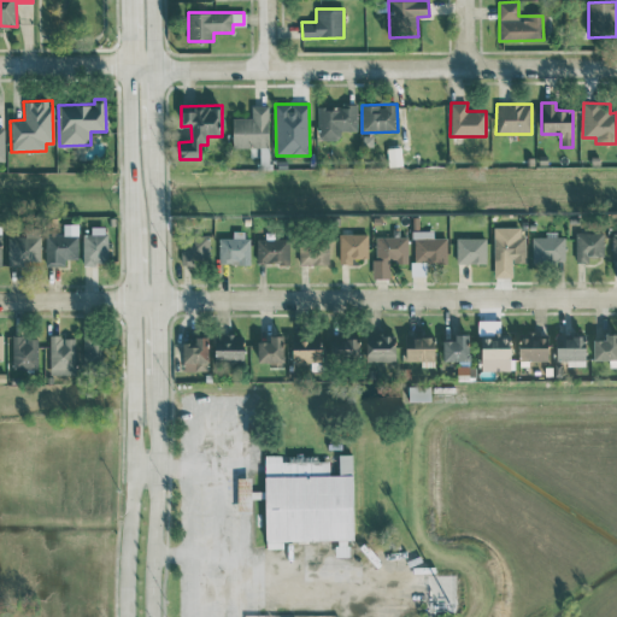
[(357,130),(357,105),(318,105),(317,140),(340,140),(340,130),(357,130)]
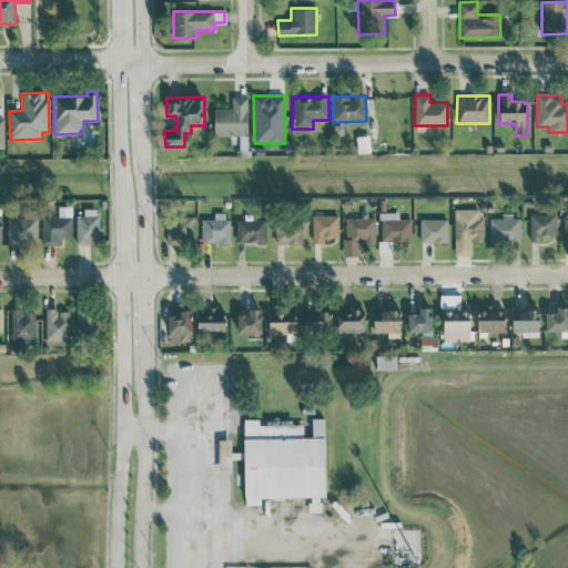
[(213,135),(247,135),(246,98),(232,98),(232,108),(212,109),(213,135)]
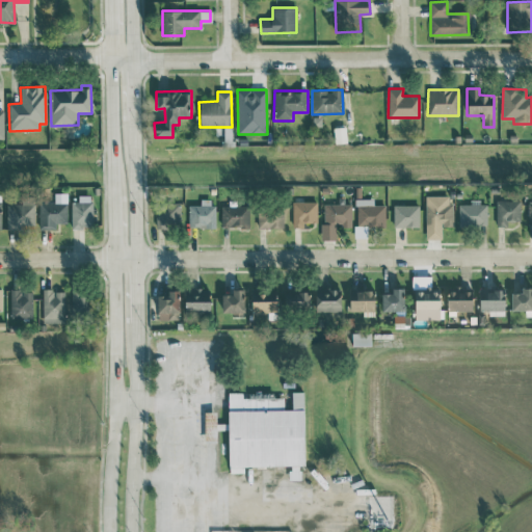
[(38,229),(56,230),(56,223),(67,223),(68,193),(55,193),(54,203),(38,202),(38,229)]
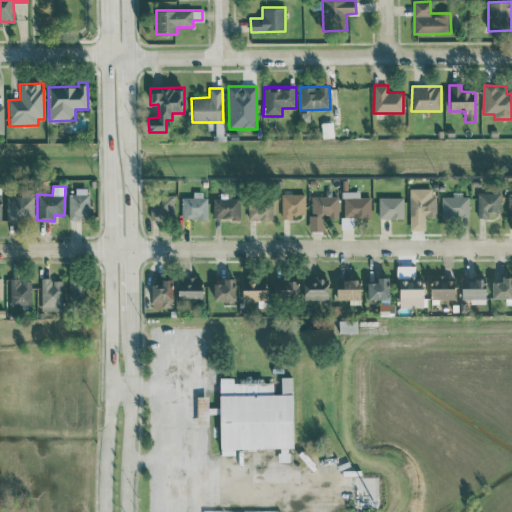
[(410,230),(425,229),(425,217),(436,217),(436,196),(432,196),(432,188),(409,188),(410,230)]
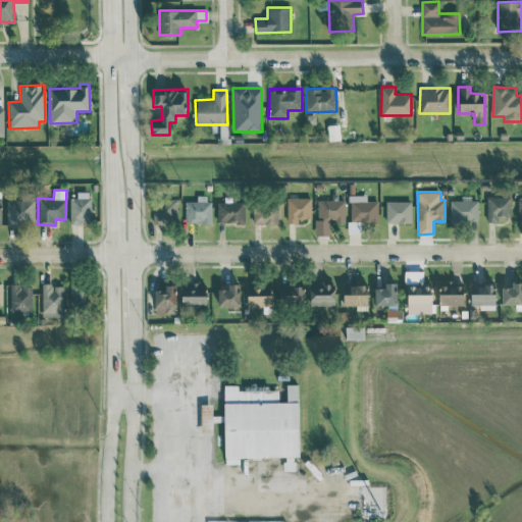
[(91,195),(70,194),(69,223),(91,223),(91,195)]
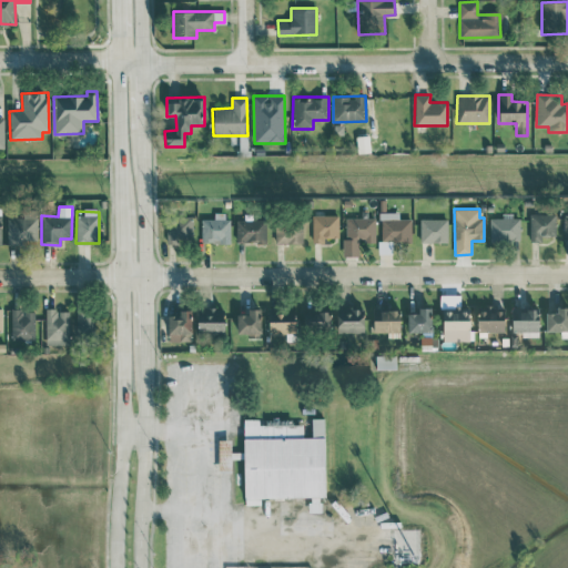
[(201,243),(229,243),(230,212),(215,212),(215,220),(202,220),(201,243)]
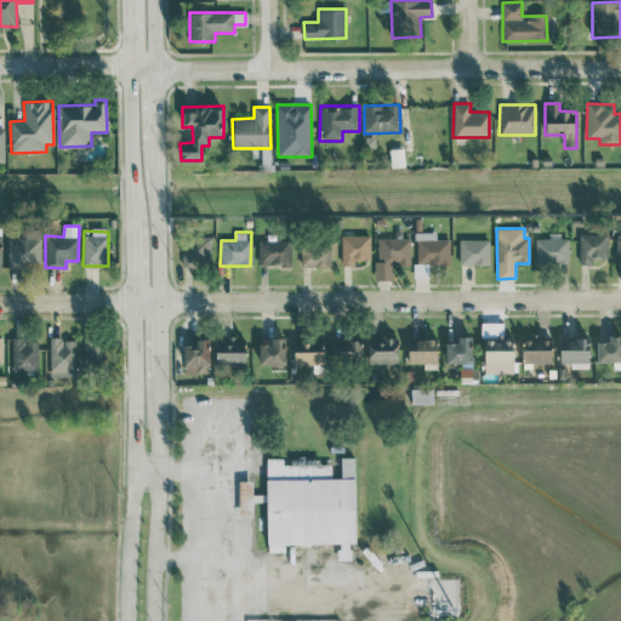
[(450,263),(449,239),(436,239),(436,232),(416,232),(416,263),(450,263)]
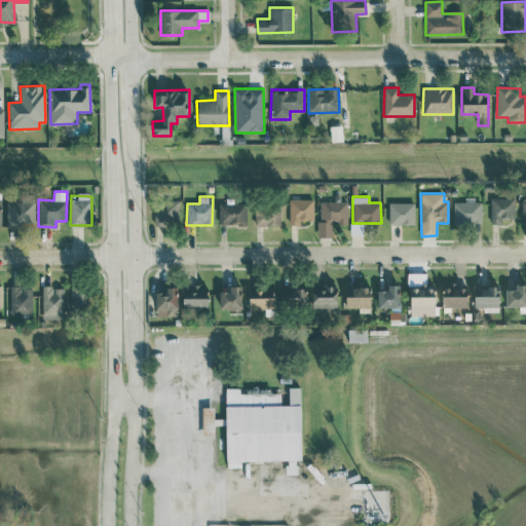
[(490,198),(491,224),(501,223),(501,218),(515,218),(514,197),(490,198)]
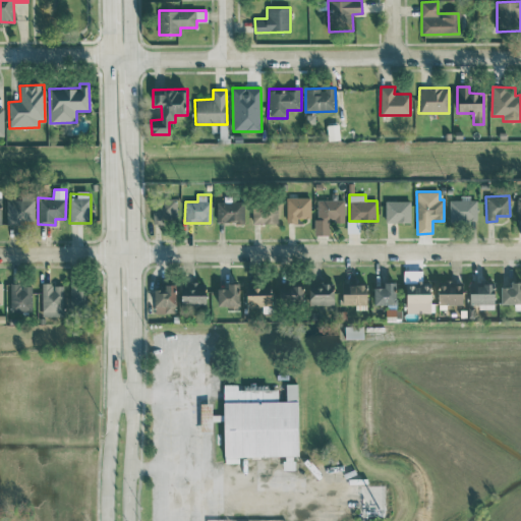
[(310,218),(310,196),(286,197),(287,223),(302,222),(302,218),(310,218)]
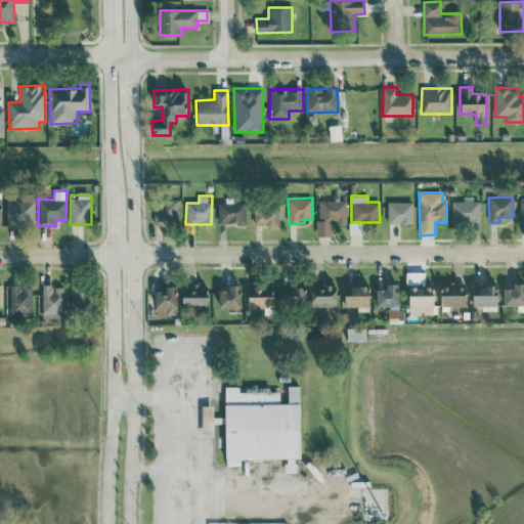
[(164,225),(165,220),(177,220),(178,201),(154,200),(153,225),(164,225)]
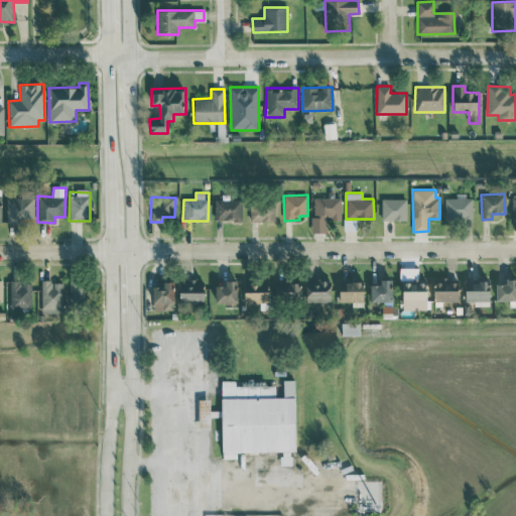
[(7,223),(34,223),(33,198),(6,198),(7,223)]
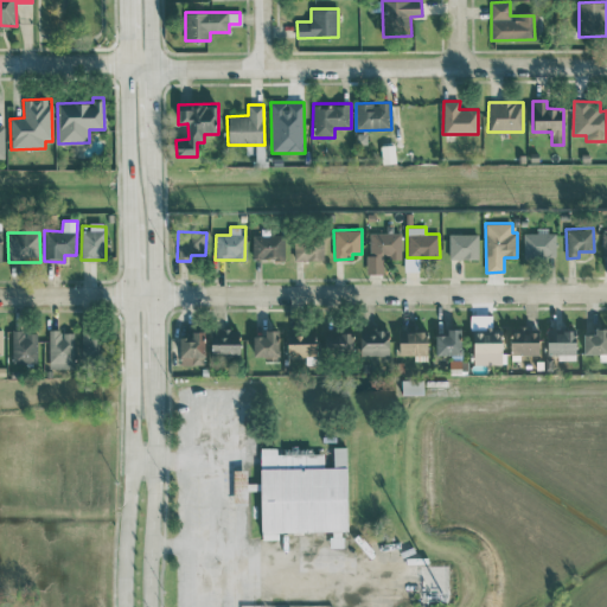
[(383,273),(384,259),(401,259),(401,232),(368,232),(368,273),(383,273)]
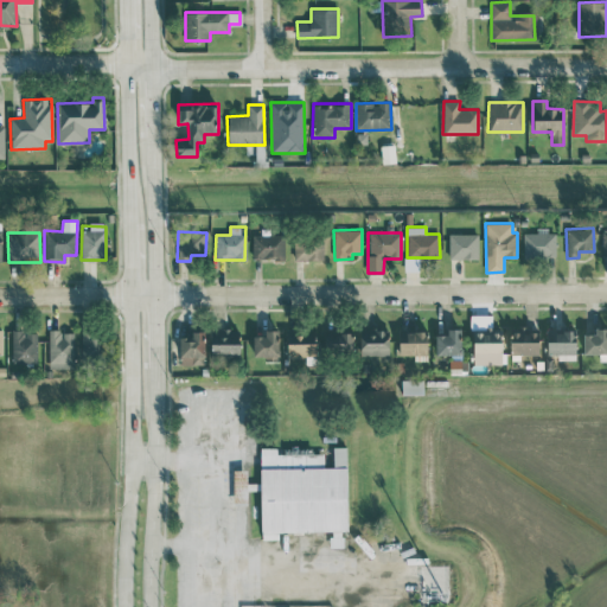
[(524,257),(556,256),(555,232),(523,234),(524,257)]
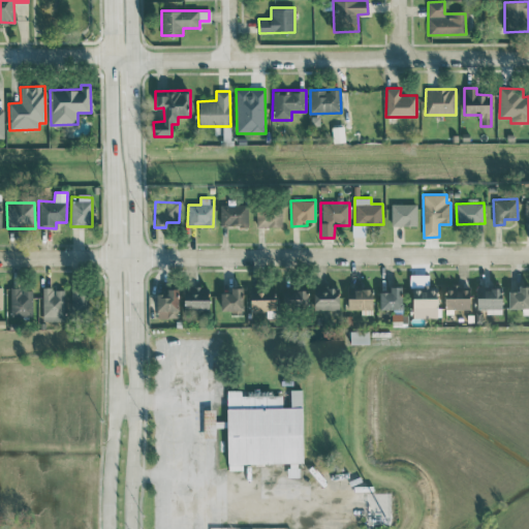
[(416,225),(416,204),(391,204),(392,225),(416,225)]
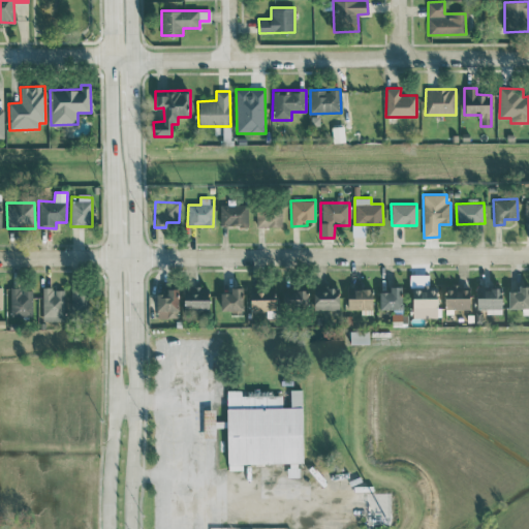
[(248,225),(248,205),(219,205),(220,226),(248,225)]
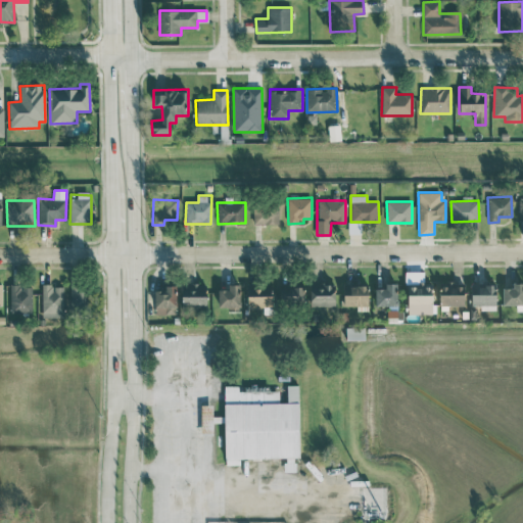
[(279,223),(278,202),(253,203),(253,224),(279,223)]
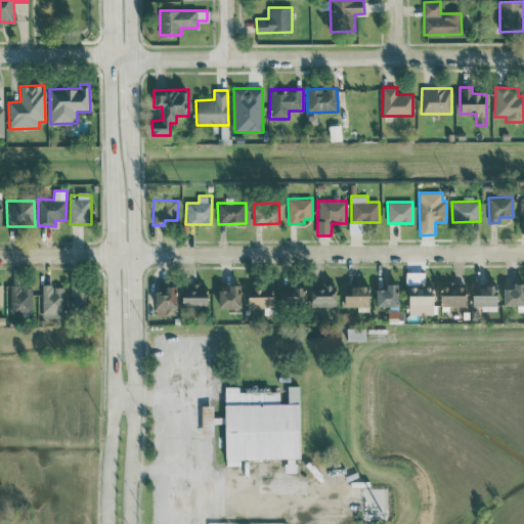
[(408,287),(408,314),(433,314),(432,281),(417,282),(417,287),(408,287)]
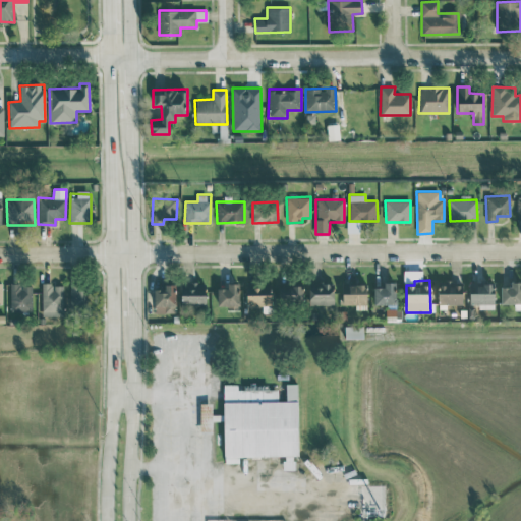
[(462,304),(461,281),(438,281),(439,304),(462,304)]
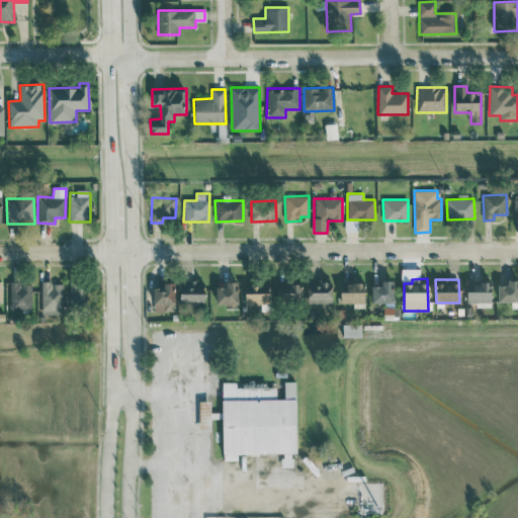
[(498,303),(517,301),(517,279),(508,280),(508,285),(498,285),(498,303)]
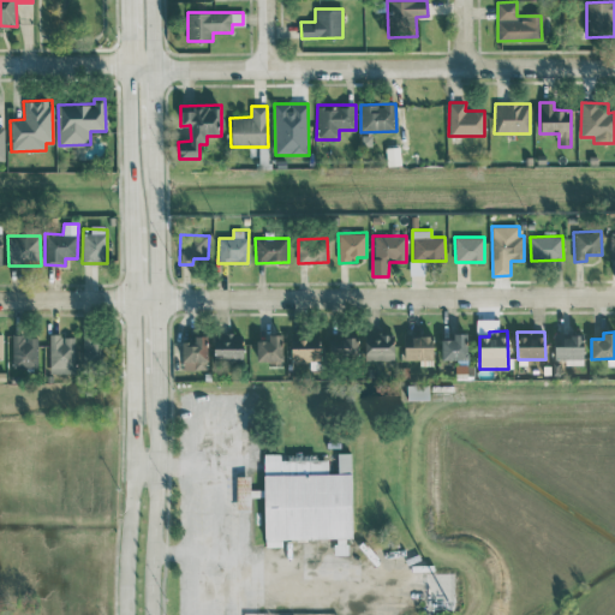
[(83,363),(105,362),(103,333),(82,334),(83,363)]
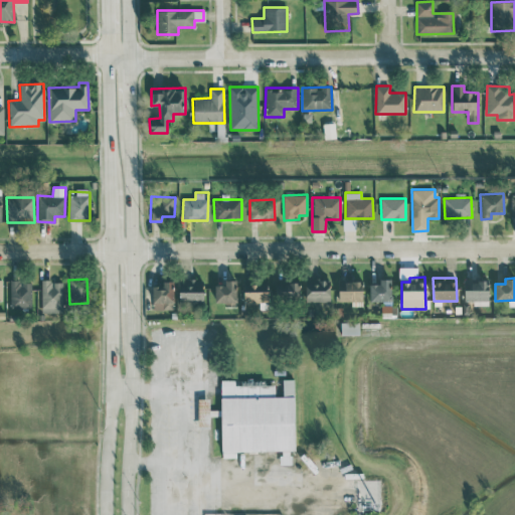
[(203,299),(202,279),(179,280),(180,300),(203,299)]
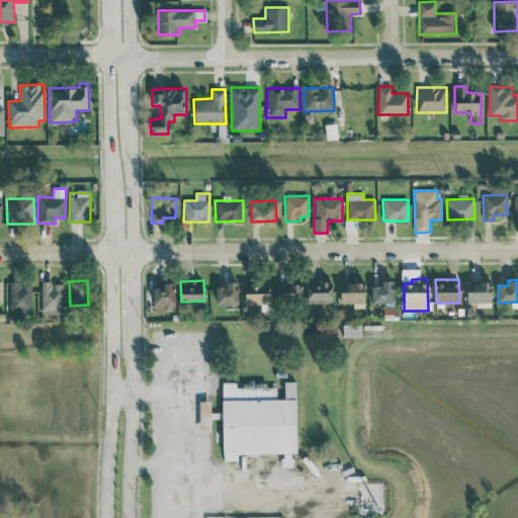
[(307,304),(332,304),(332,281),(307,280),(307,304)]
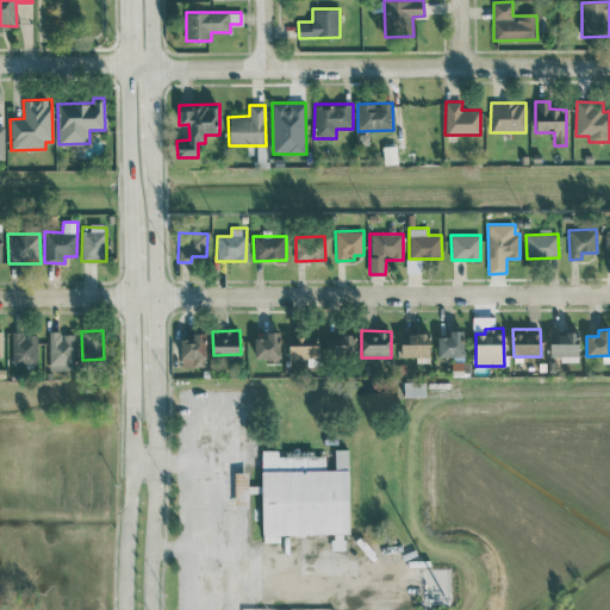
[(464,330),(448,330),(448,336),(437,336),(436,358),(464,358),(464,330)]
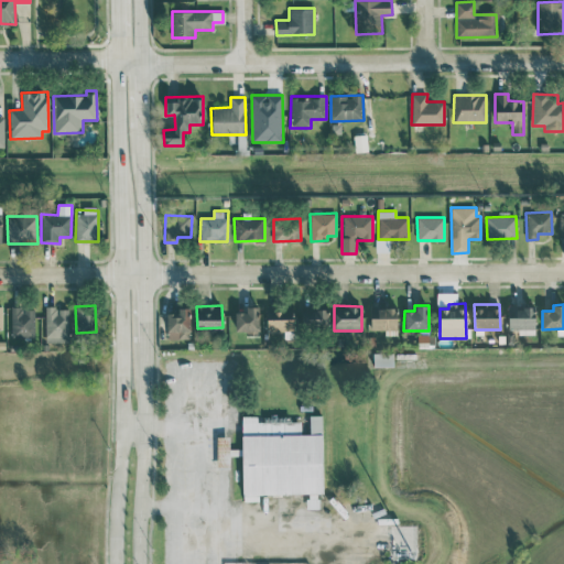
[(259,306),(247,306),(247,312),(234,312),(234,332),(259,332),(259,306)]
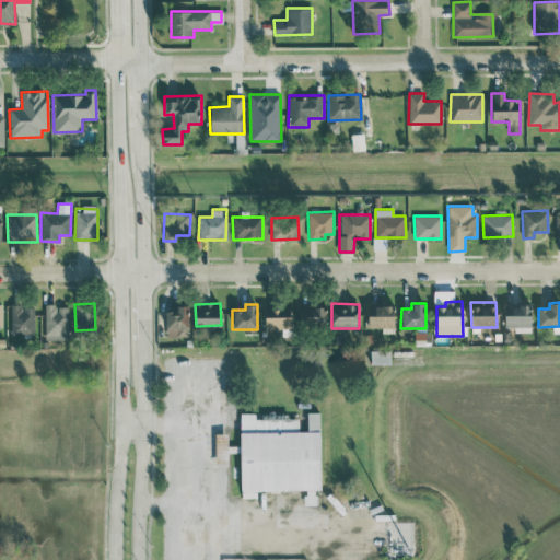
[(514,333),(531,331),(531,304),(505,304),(505,326),(514,326),(514,333)]
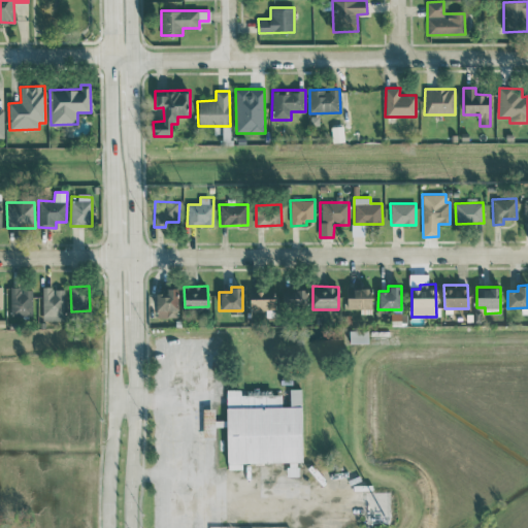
[(32,289),(10,288),(9,315),(32,316),(32,289)]
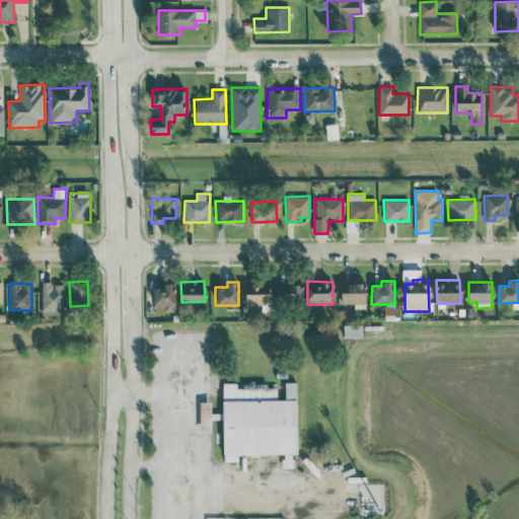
[(63,283),(41,283),(42,315),(64,314),(63,283)]
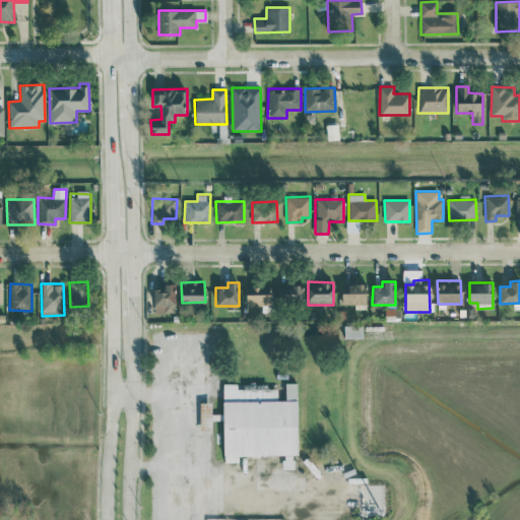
[(152,288),(153,313),(176,312),(175,283),(164,283),(164,288),(152,288)]
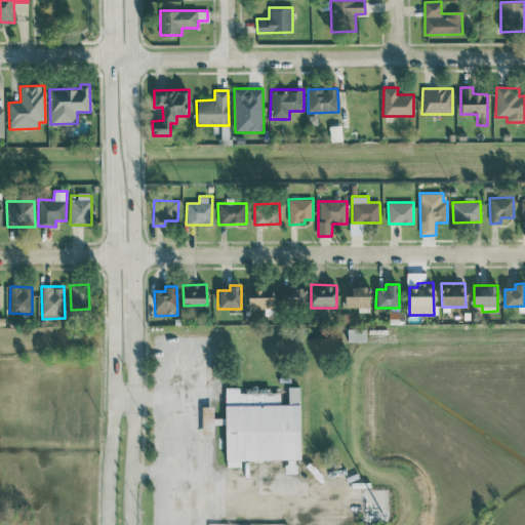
[(370,287),(345,286),(344,307),(370,308),(370,287)]
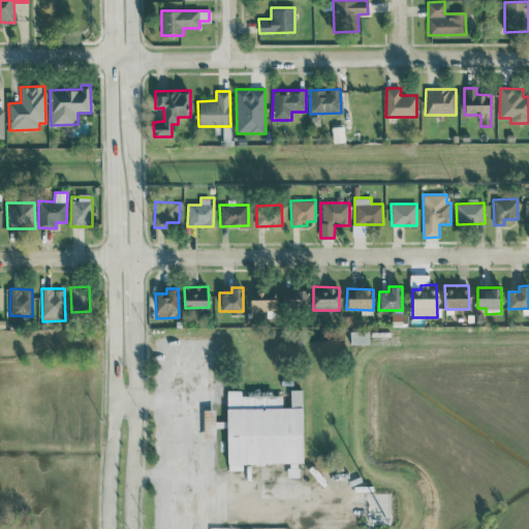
[(275,310),(274,289),(248,290),(249,311),(275,310)]
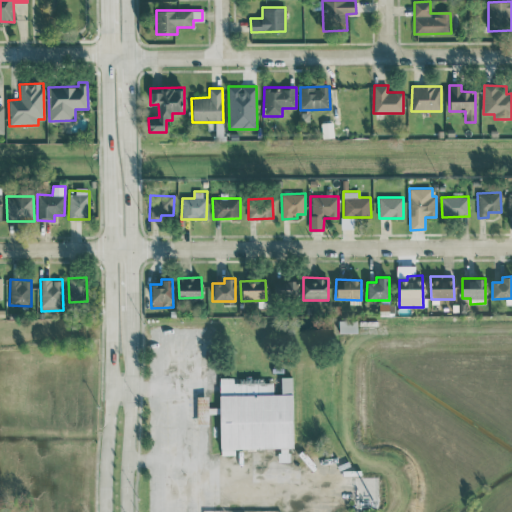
[(297,280),(274,280),(274,297),(297,297),(297,280)]
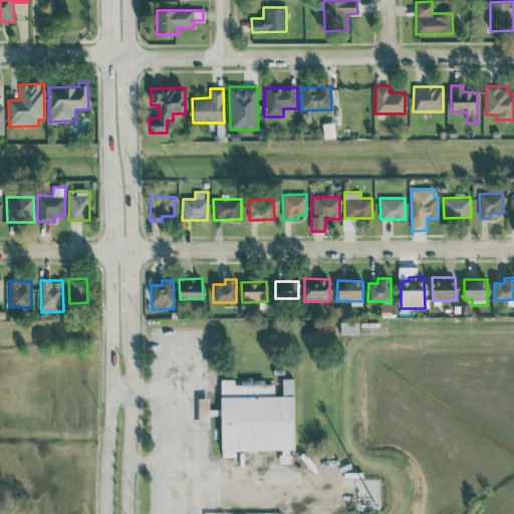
[(358,321),(339,321),(339,333),(358,334),(358,321)]
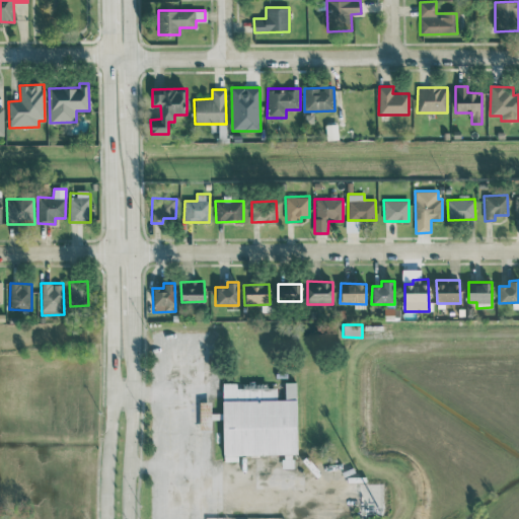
[(297,399),(277,399),(277,388),(237,388),(237,383),(222,383),(222,461),(238,461),(238,455),(297,454),(297,399)]
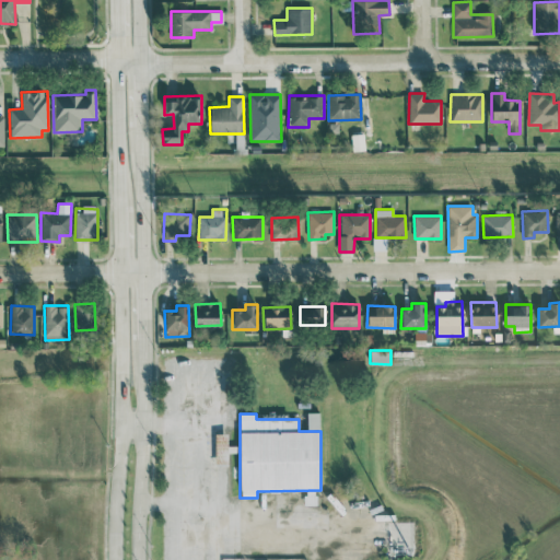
[(228,433),(214,434),(214,462),(228,462),(228,452),(238,452),(238,445),(228,445),(228,433)]
